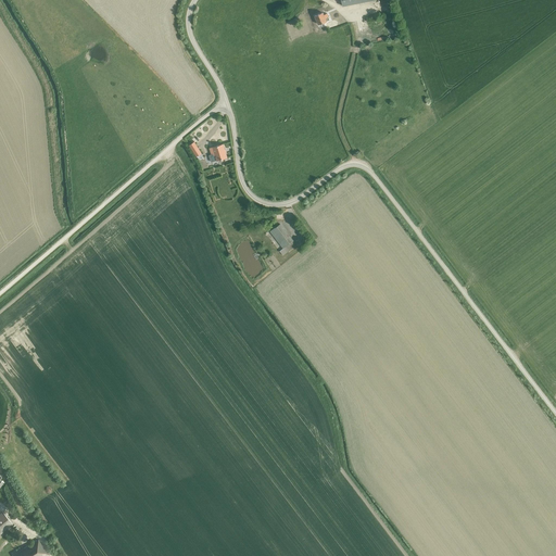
[(328,17),(330,16),(328,13),(324,15),(323,13),(315,16),(318,24),(329,20),(328,17)]
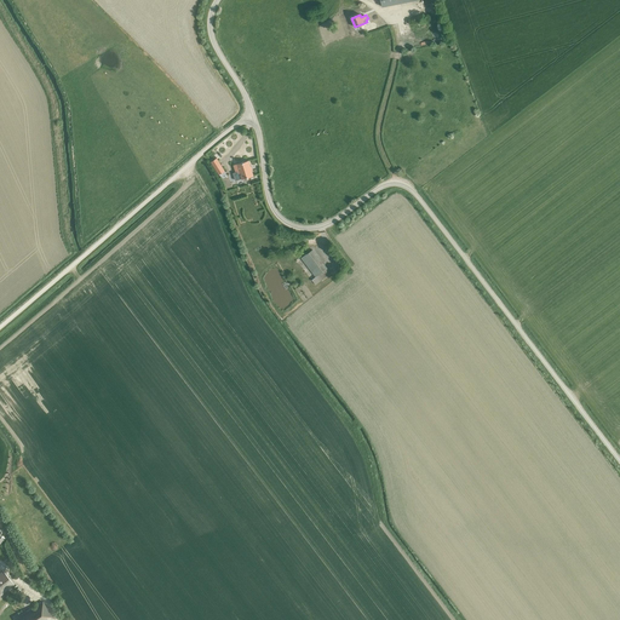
[(236,172),(237,172),(240,173),(241,178),(245,178),(246,179),(248,178),(250,176),(253,176),(248,161),(244,162),(244,161),(242,162),(234,165),(236,172)]
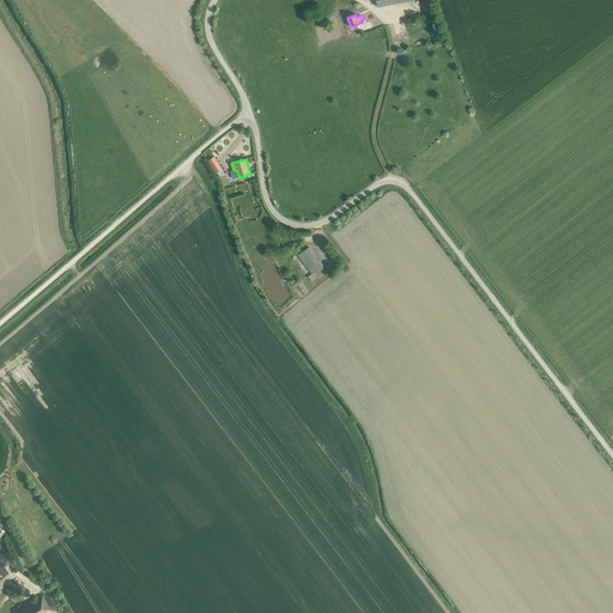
[(316,278),(327,269),(323,265),(322,266),(308,247),(303,252),(298,255),(311,273),(313,273),(316,278)]
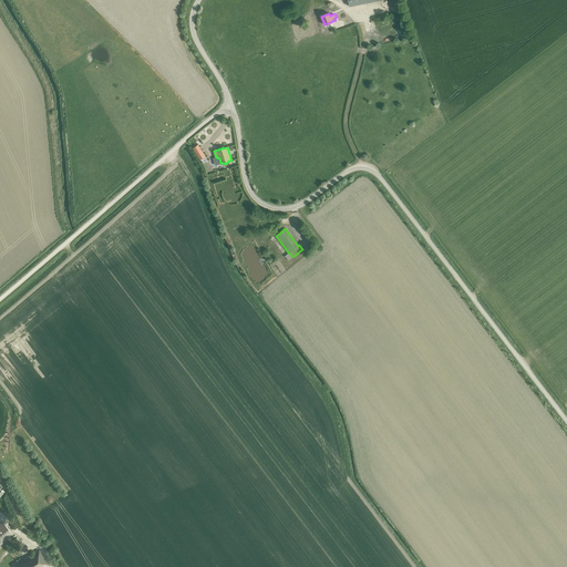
[(0,524),(0,544),(12,534),(2,523),(0,524)]
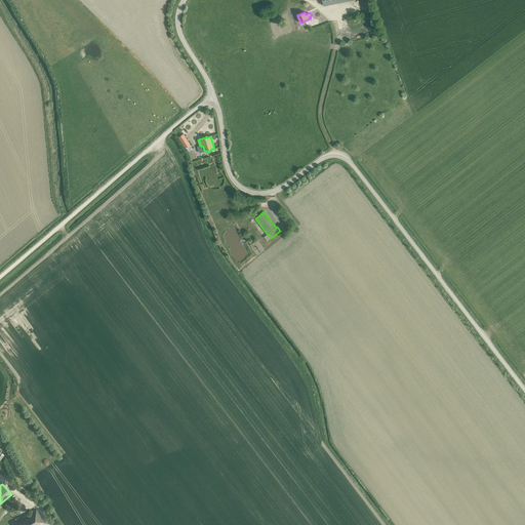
[(11,524),(38,524),(44,522),(36,510),(11,524)]
